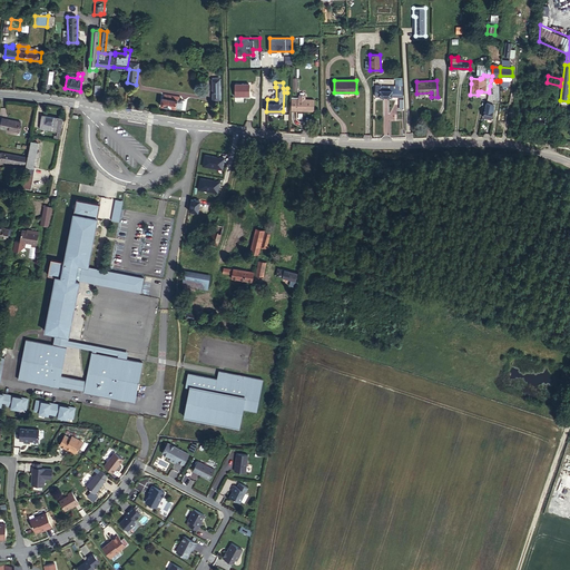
[(249,84),(235,84),(235,96),(249,96),(249,84)]
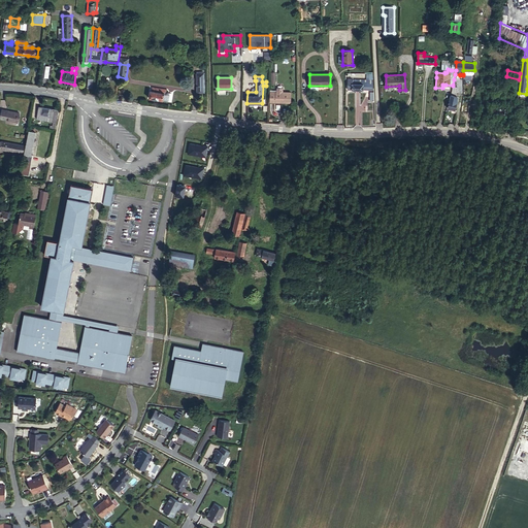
[(348,79),(348,89),(363,90),(373,90),(373,79),(348,79)]
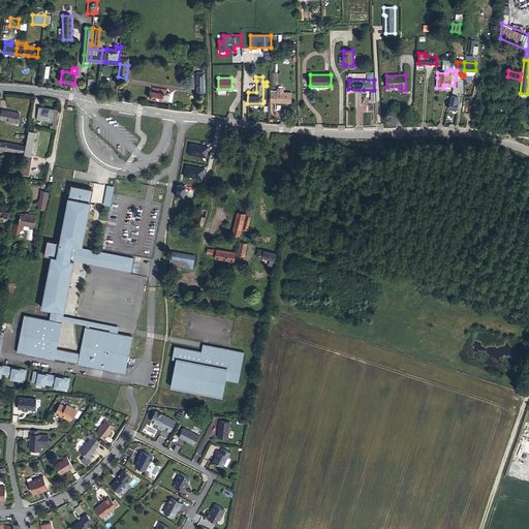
[(495,94),(497,84),(490,83),(488,99),(493,100),(494,94),(495,94)]
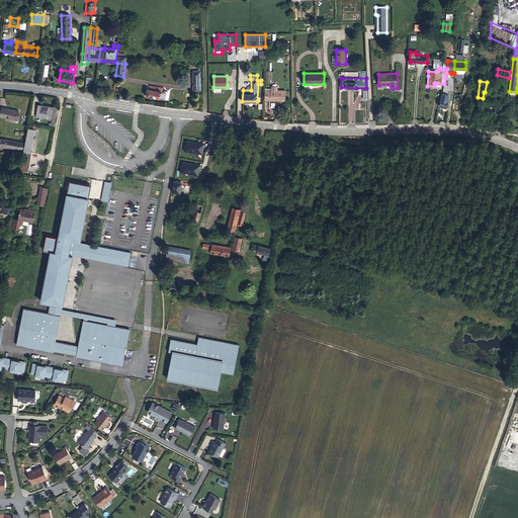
[(165,99),(166,91),(164,88),(150,86),(149,89),(147,89),(146,96),(160,98),(165,99)]
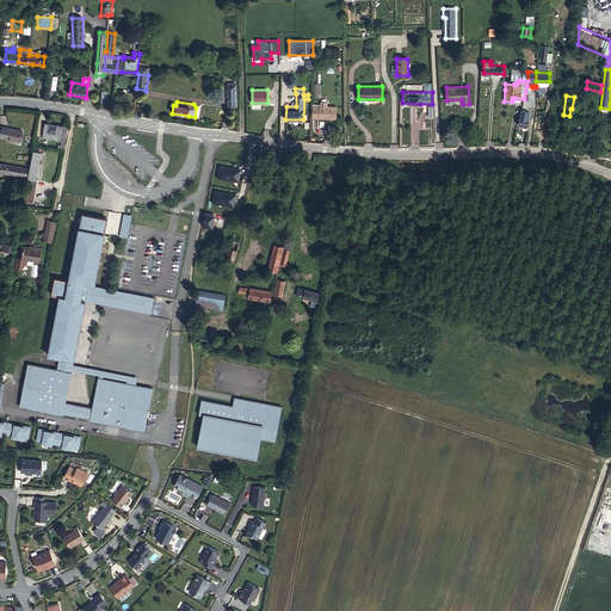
[(337,106),(313,106),(312,118),(327,118),(327,117),(337,117),(337,106)]
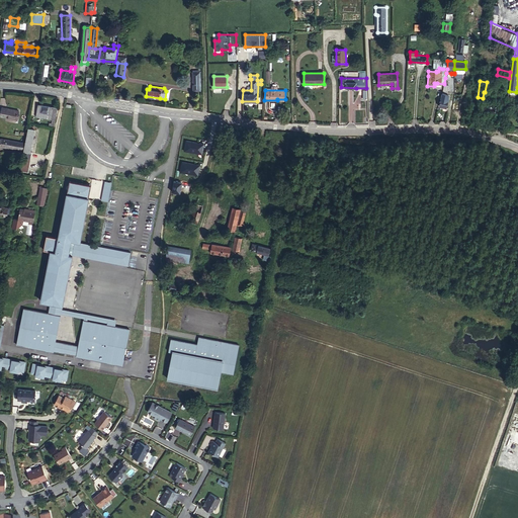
[(448,94),(442,93),(439,106),(447,107),(448,101),(448,94)]
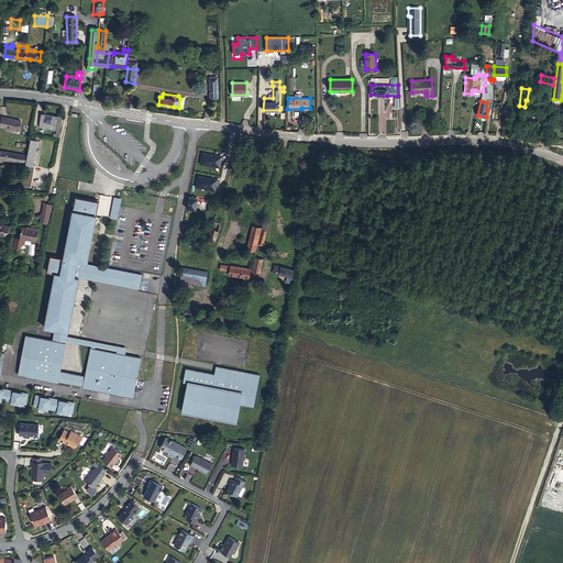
[(531,113),(528,113),(527,120),(538,121),(539,114),(539,113),(532,112),(531,113)]
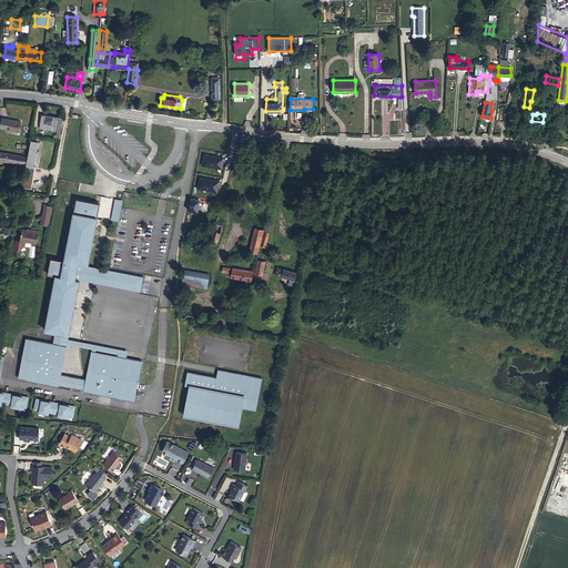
[(61,132),(63,118),(42,114),(40,128),(61,132)]
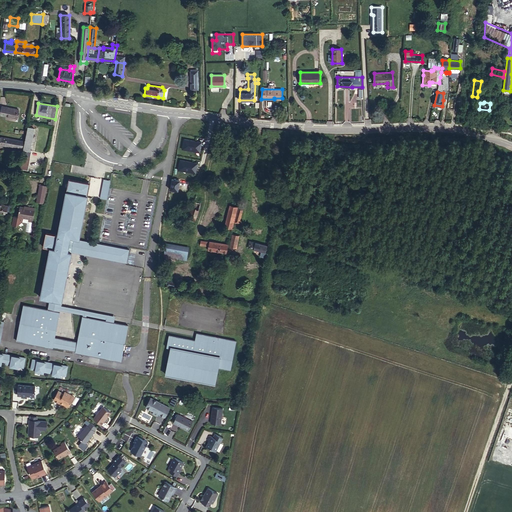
[(19,109),(2,106),(1,116),(17,119),(19,109)]
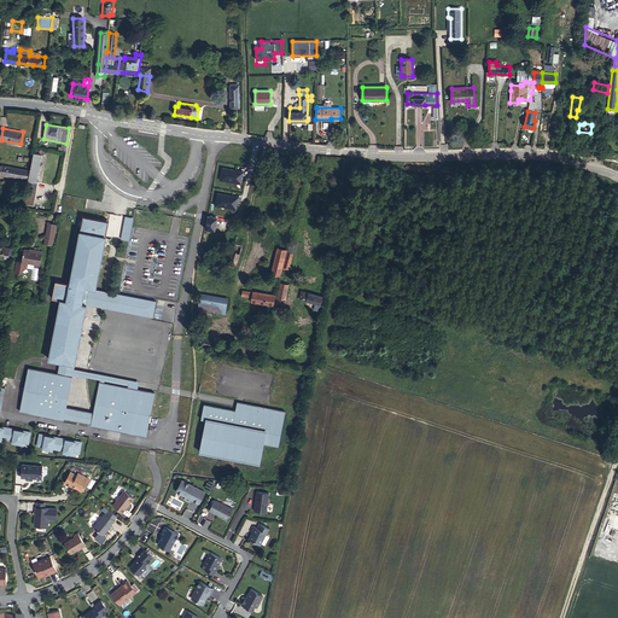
[(35,152),(30,175),(38,176),(42,153),(41,153),(36,152),(35,152)]
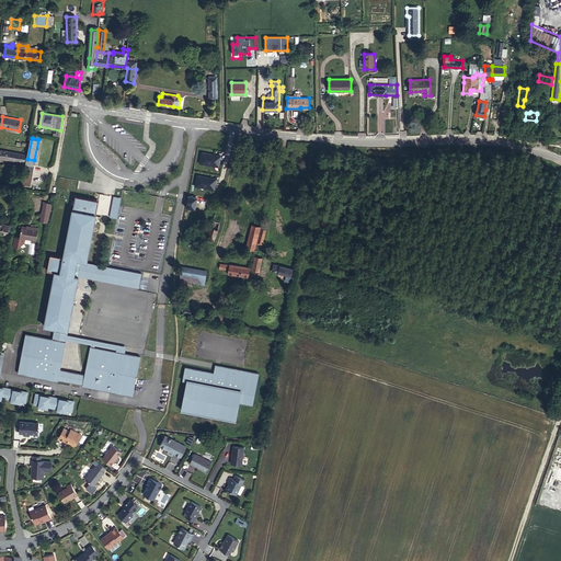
[(26,153),(6,150),(0,149),(0,158),(24,162),(26,153)]
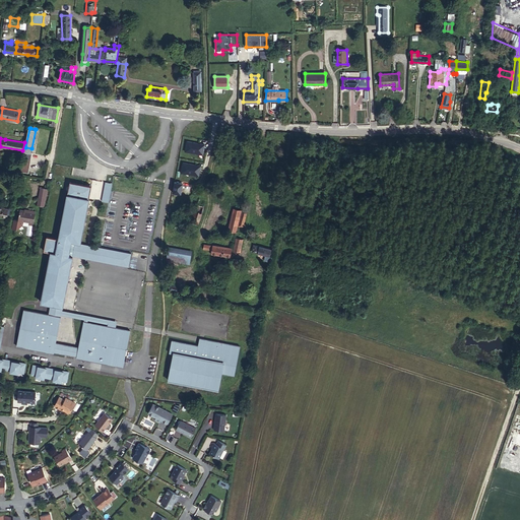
[(184,150),(202,154),(204,143),(186,140),(184,150)]
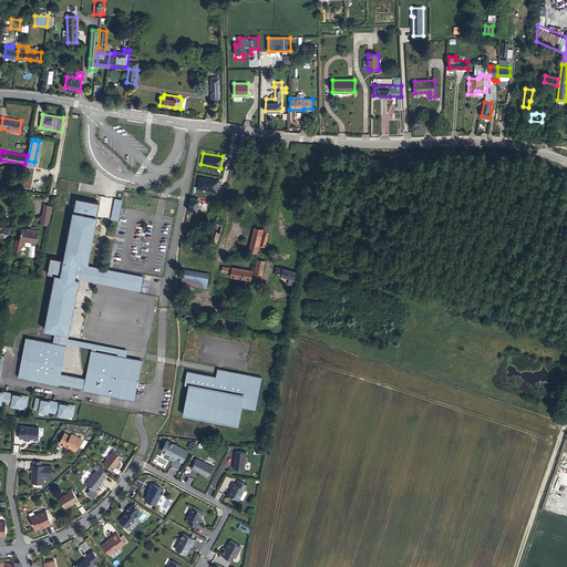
[(33,165),(28,164),(23,185),(29,187),(33,165)]
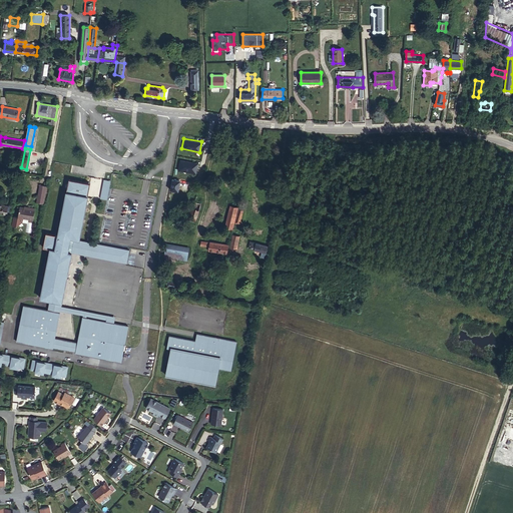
[(197,163),(179,159),(177,170),(195,173),(197,163)]
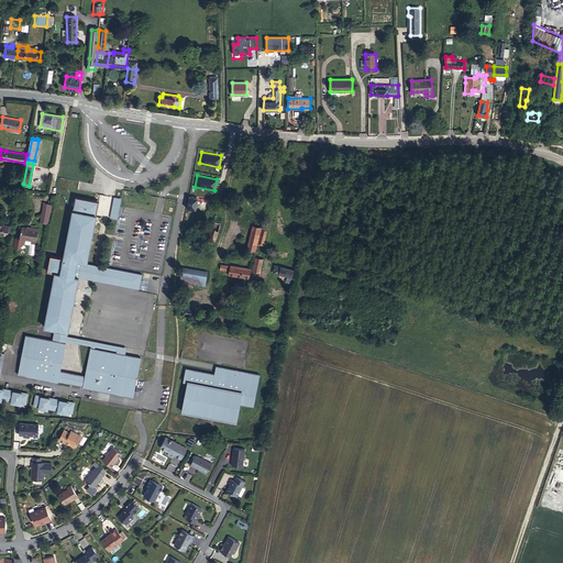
[(99,200),(75,196),(63,257),(50,255),(47,271),(55,272),(44,326),(54,328),(52,340),(25,334),(18,373),(57,381),(58,379),(83,385),(83,386),(133,396),(141,356),(124,354),(116,352),(90,348),(85,375),(59,371),(65,342),(59,341),(62,330),(67,331),(78,276),(77,276),(80,261),(87,262),(99,200)]
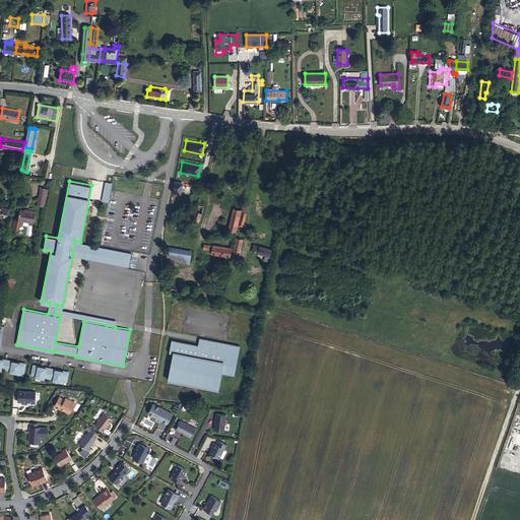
[(112,183),(105,181),(101,200),(108,202),(112,183)]
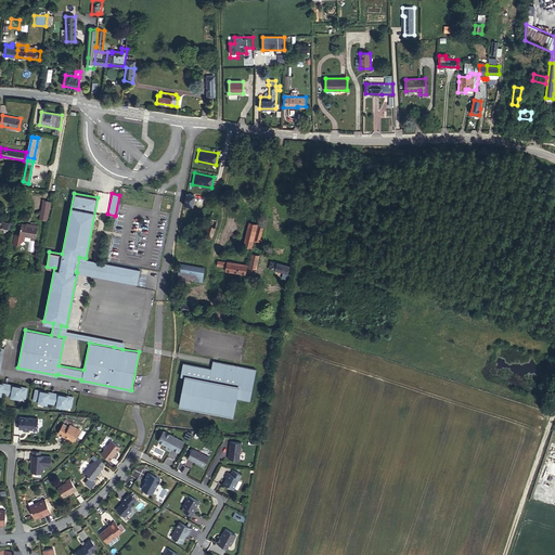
[(194,195),(185,193),(183,205),(192,206),(194,195)]
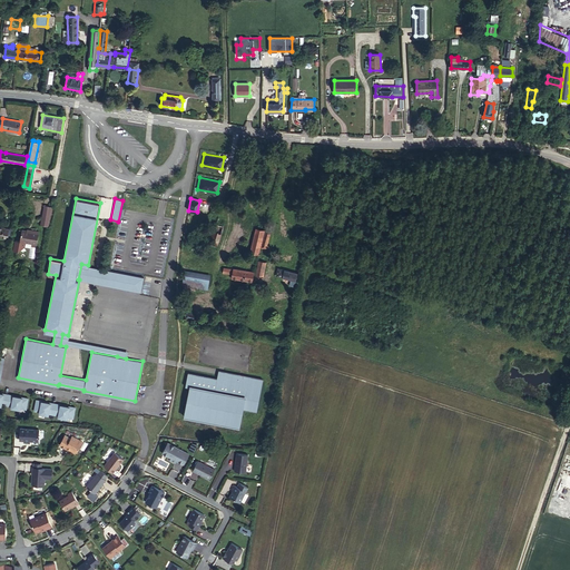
[(51,205),(45,204),(40,223),(47,224),(51,205)]
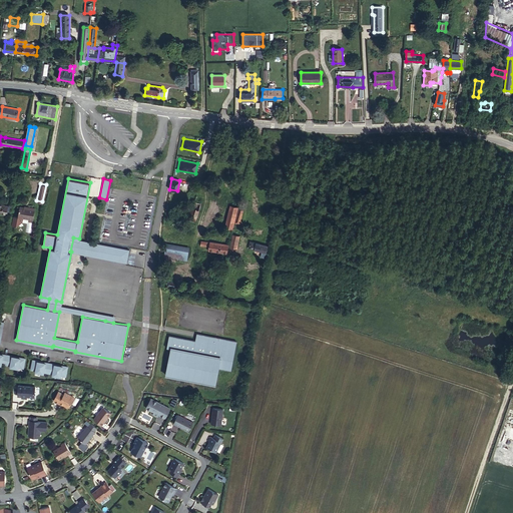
[(202,197),(196,195),(189,220),(195,222),(202,197)]
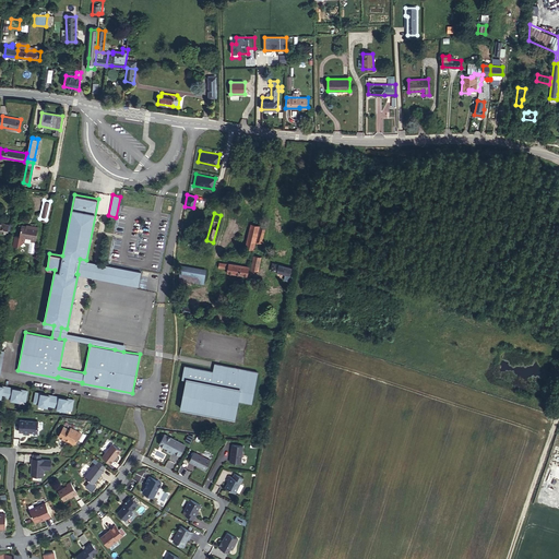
[(0,222),(0,232),(10,234),(13,224),(8,223),(8,224),(0,222)]
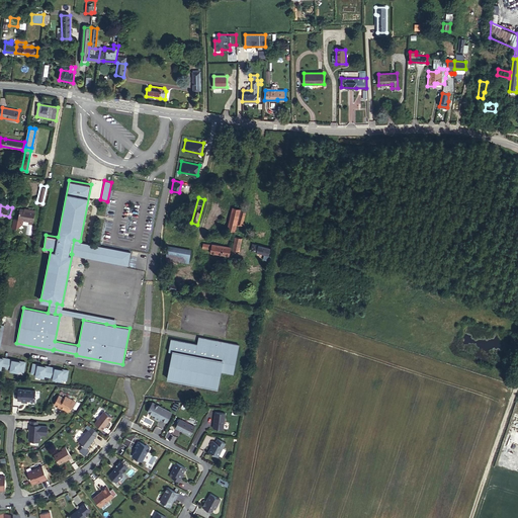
[(31,208),(20,207),(18,218),(14,217),(12,226),(16,227),(22,223),(23,219),(33,221),(35,208),(31,207),(31,208)]
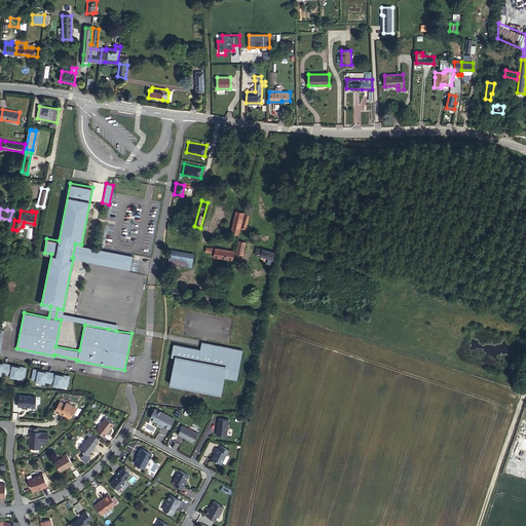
[(243,213),(236,211),(230,231),(237,233),(243,213)]
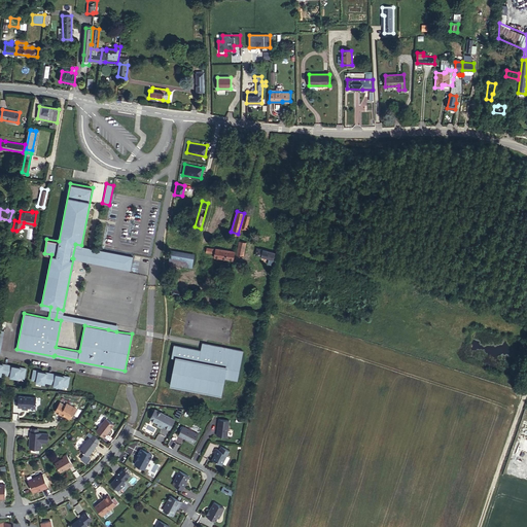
[(250,216),(248,215),(245,214),(241,229),(246,230),(250,216)]
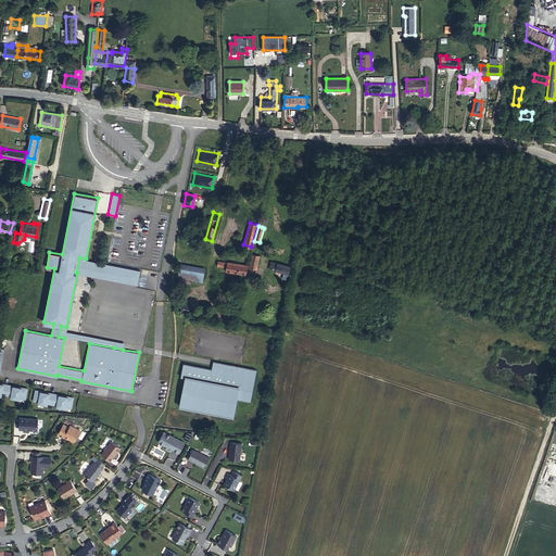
[(209,249),(178,244),(176,251),(207,256),(209,249)]
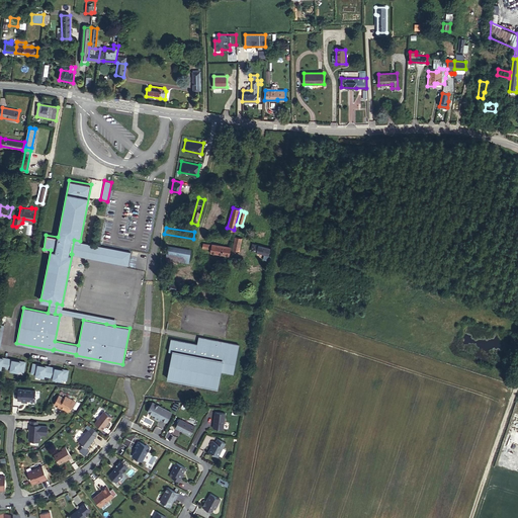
[(236,237),(233,249),(240,251),(242,238),(236,237)]
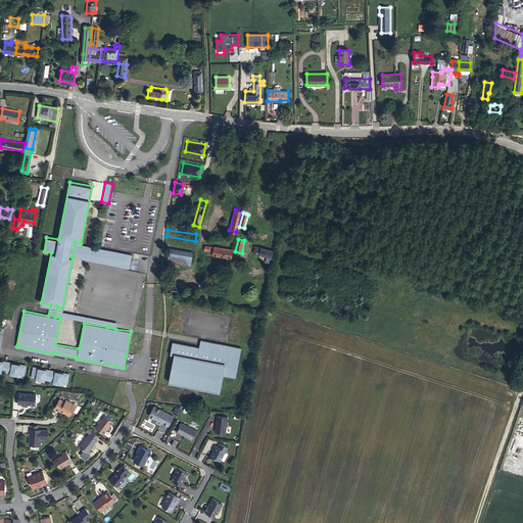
[(81,243),(75,242),(72,256),(73,256),(119,266),(122,251),(81,243)]
